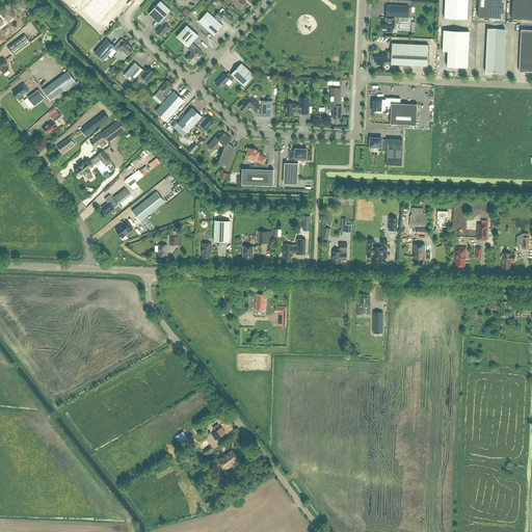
[(91,0),(82,10),(98,25),(120,0),(91,0)]
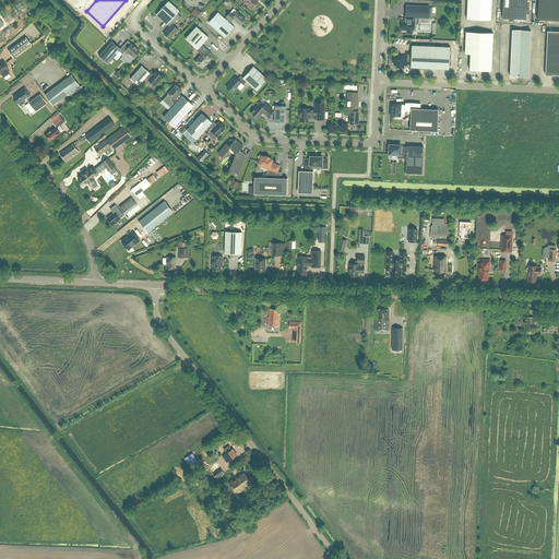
[(491,0),(467,0),(466,19),(490,20),(491,0)]
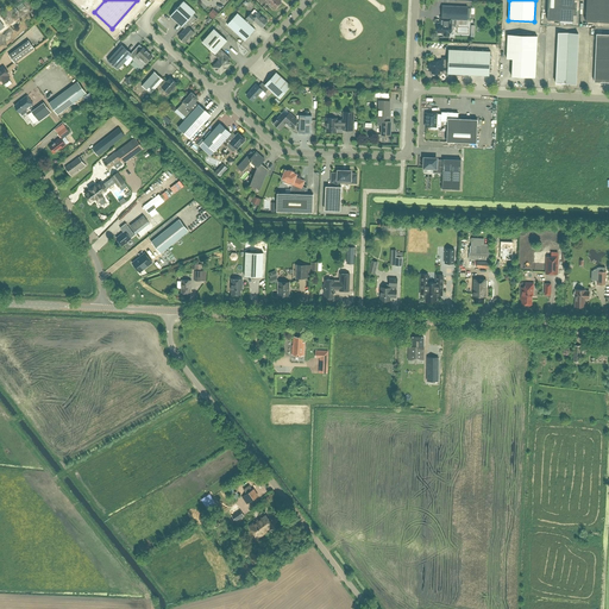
[(560,20),(560,0),(547,0),(547,19),(560,20)]
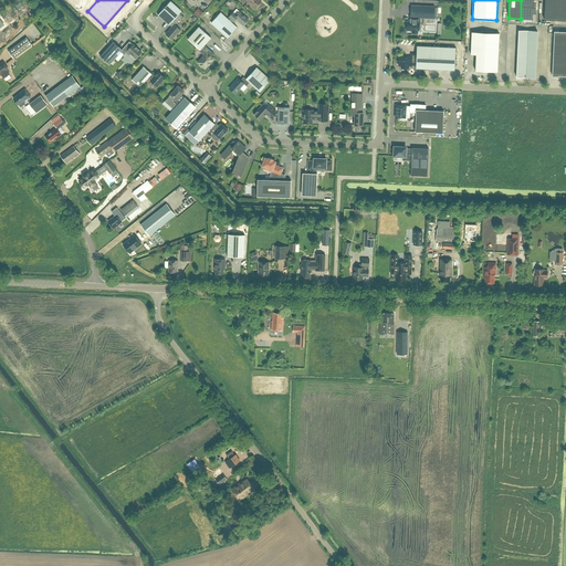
[(521,0),(521,19),(533,19),(533,8),(533,0),(521,0)]
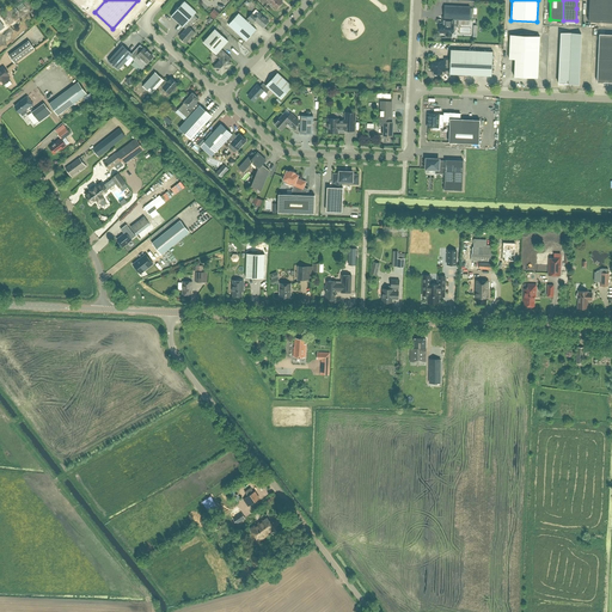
[(611,22),(611,0),(588,0),(588,22),(611,22)]
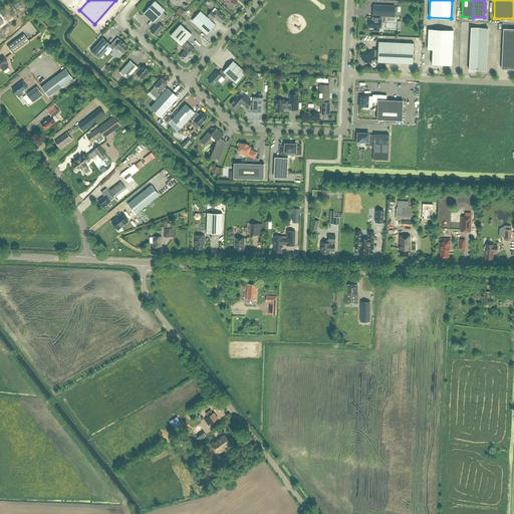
[(166,15),(163,12),(165,10),(155,1),(144,13),(154,23),(154,22),(156,24),(151,30),(157,36),(164,27),(159,23),(166,15)]
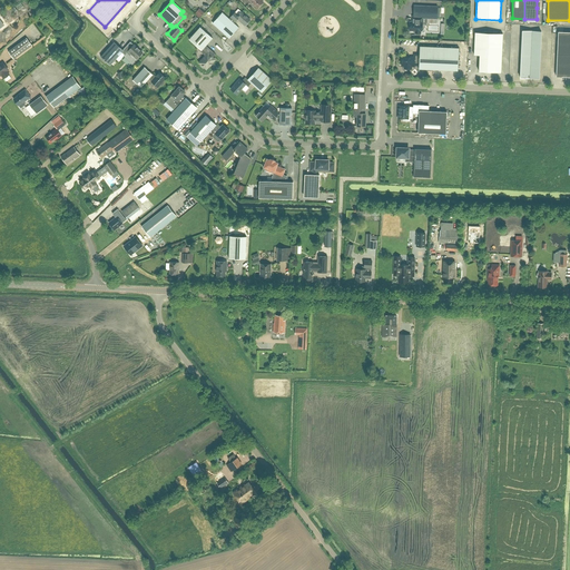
[(422,26),(422,25),(426,25),(428,23),(428,18),(436,19),(438,7),(414,6),(413,18),(415,18),(415,22),(410,22),(410,30),(415,30),(415,33),(421,33),(421,31),(422,31),(422,30),(423,29),(423,27),(423,26),(422,26)]
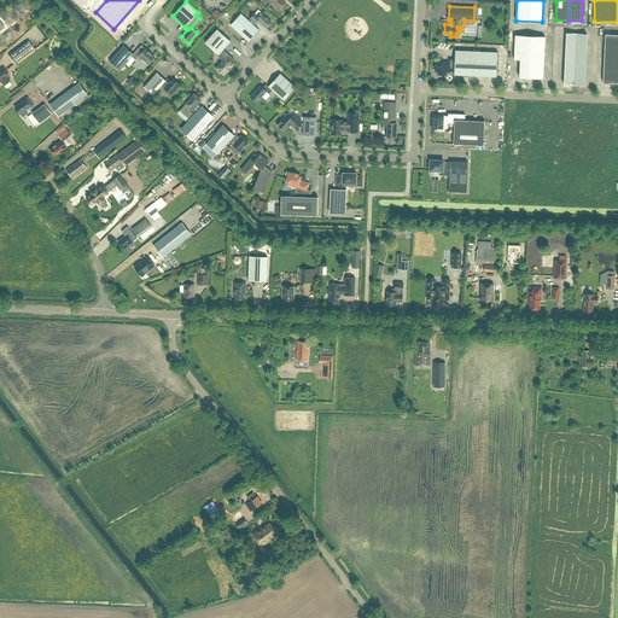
[(211,15),(216,19),(222,13),(216,9),(211,15)]
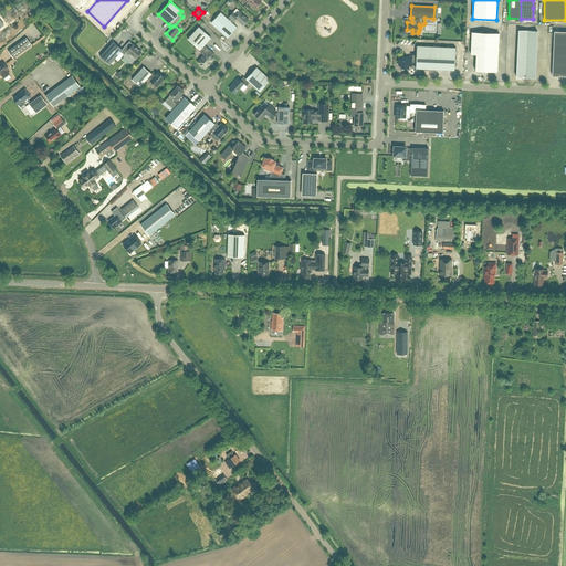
[(221,12),(211,23),(228,38),(237,28),(232,22),(233,21),(236,19),(243,25),(249,20),(240,11),(237,16),(233,12),(229,17),(228,19),(221,12)]
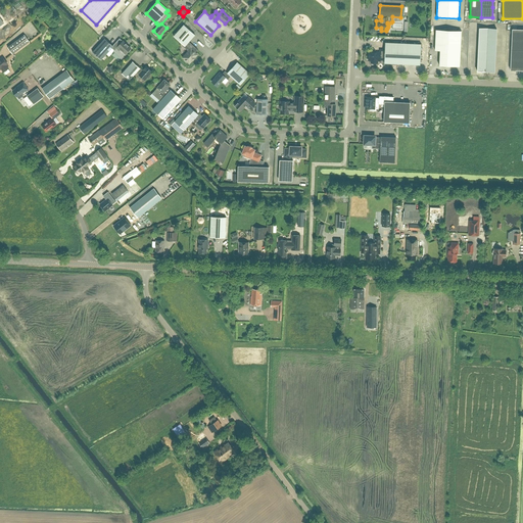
[(186,62),(187,61),(189,63),(192,60),(193,60),(194,58),(197,54),(195,52),(197,49),(189,42),(195,35),(184,25),(174,36),(185,46),(184,47),(188,51),(183,57),(185,59),(184,60),(186,62)]
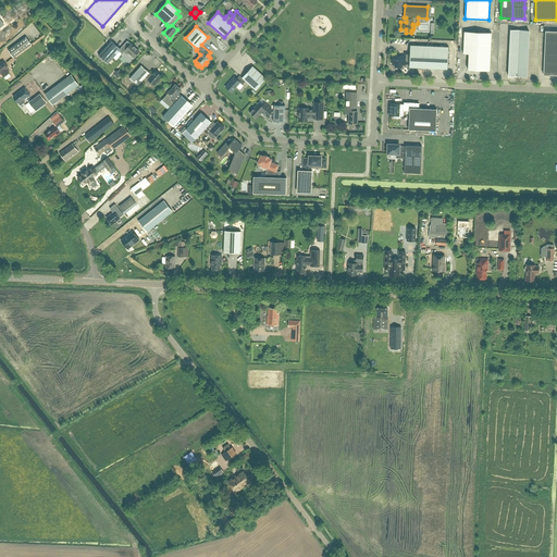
[(543,74),(556,74),(556,31),(545,31),(543,74)]
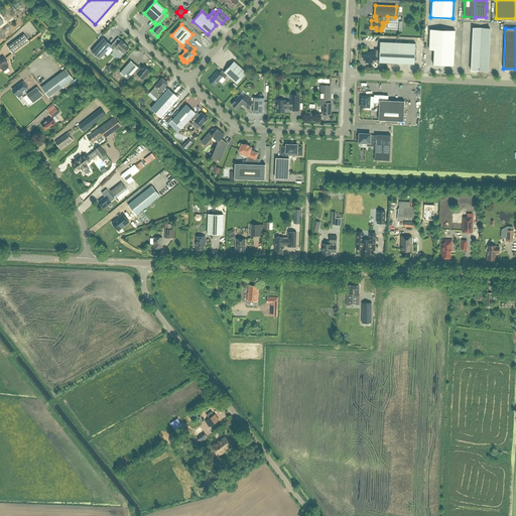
[(434,44),(455,45),(455,30),(430,29),(429,49),(434,49),(434,44)]
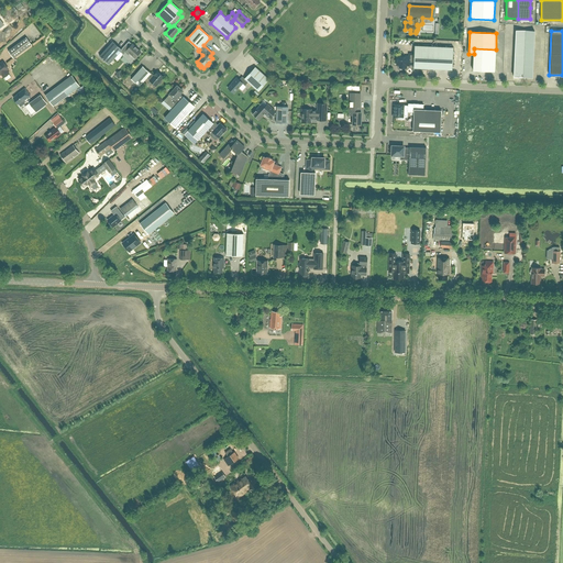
[(26,37),(8,51),(13,58),(32,45),(26,37)]
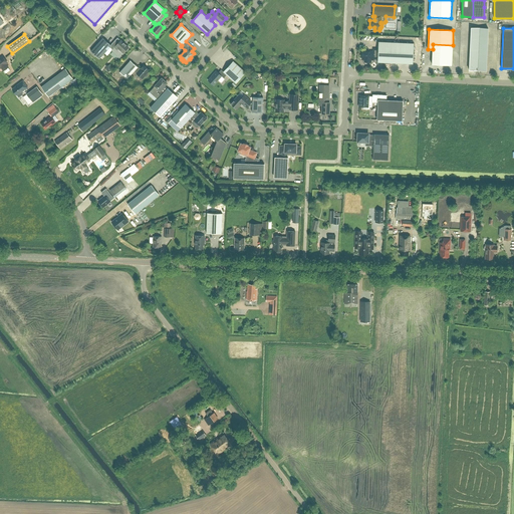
[(117,44),(114,41),(110,45),(103,38),(91,51),(96,55),(99,58),(109,47),(112,49),(114,48),(120,53),(121,51),(123,53),(129,47),(120,40),(117,44)]
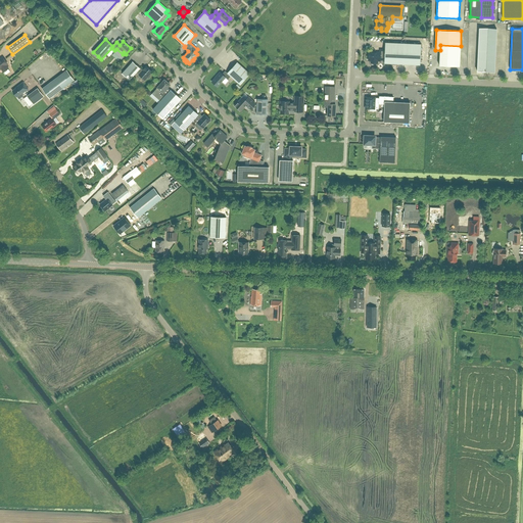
[(368,55),(368,57),(368,59),(371,59),(372,60),(372,63),(377,63),(377,60),(380,60),(380,59),(384,59),(384,63),(396,63),(420,64),(421,44),(385,43),(385,50),(382,50),(380,52),(369,52),(369,54),(368,55)]
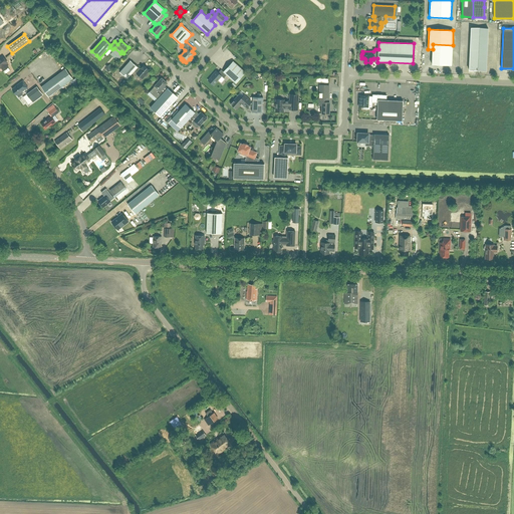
[(433,44),(433,49),(432,64),(452,65),(453,45),(433,44)]
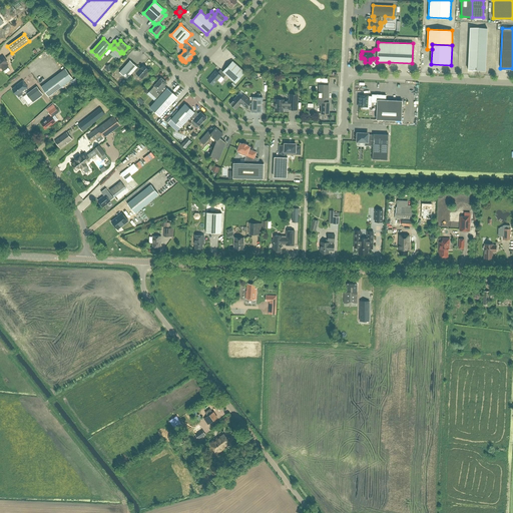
[(0,67),(1,67),(3,70),(8,67),(6,64),(8,63),(2,56),(0,57),(0,67)]
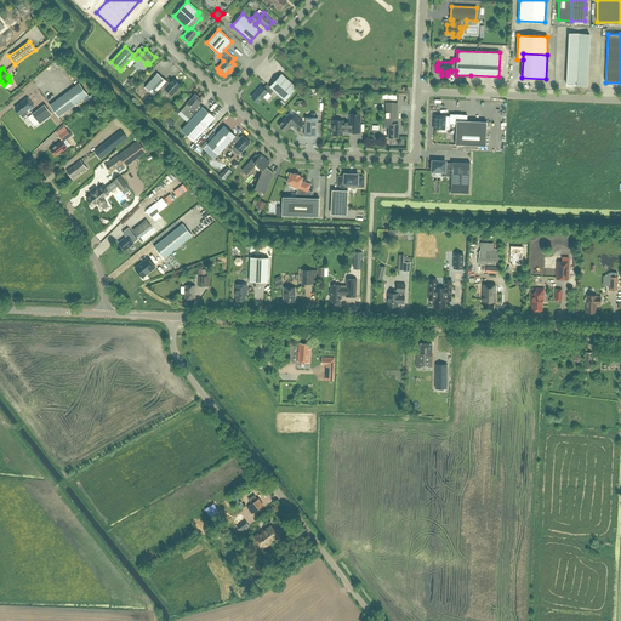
[(158,73),(144,86),(154,95),(163,86),(172,95),(175,92),(176,92),(177,92),(178,90),(178,89),(181,85),(174,79),(169,84),(158,73)]
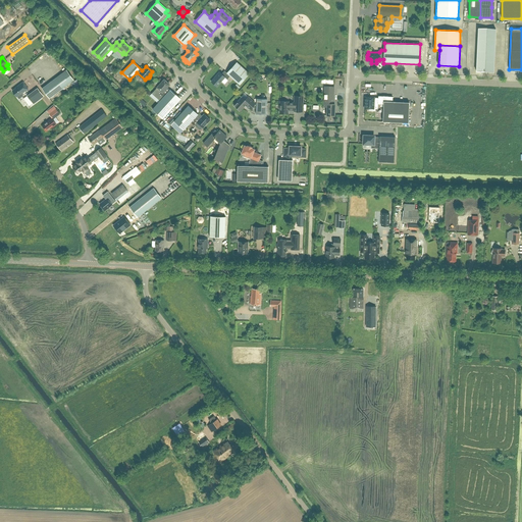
[(216,75),(211,82),(217,87),(225,77),(227,80),(230,75),(240,85),(250,73),(237,62),(226,72),(224,70),(221,74),(219,71),(216,75)]
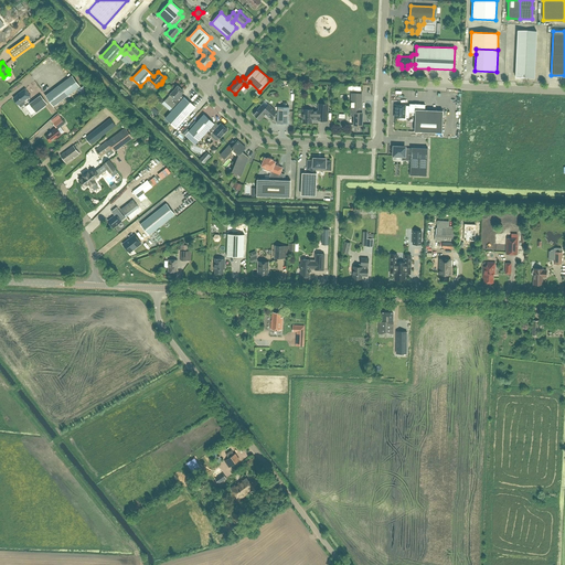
[(53,83),(59,80),(54,72),(51,73),(53,76),(50,78),(53,83)]
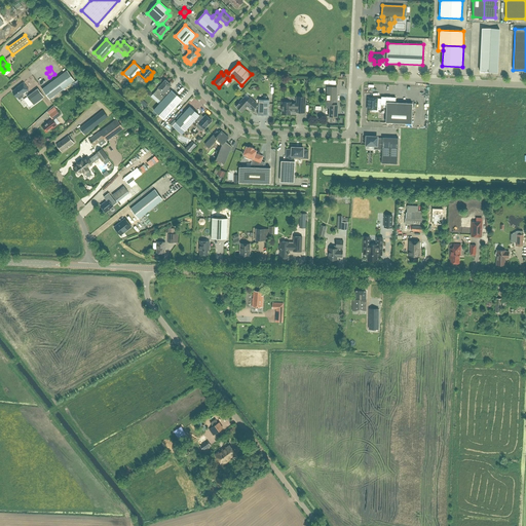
[(75,80),(67,70),(42,89),(49,99),(75,80)]
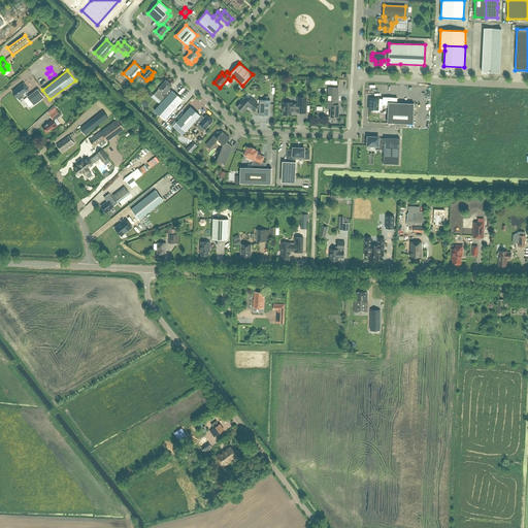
[(159,114),(165,120),(183,100),(172,91),(167,96),(165,93),(171,86),(166,80),(159,88),(162,91),(159,94),(165,99),(155,110),(159,114)]
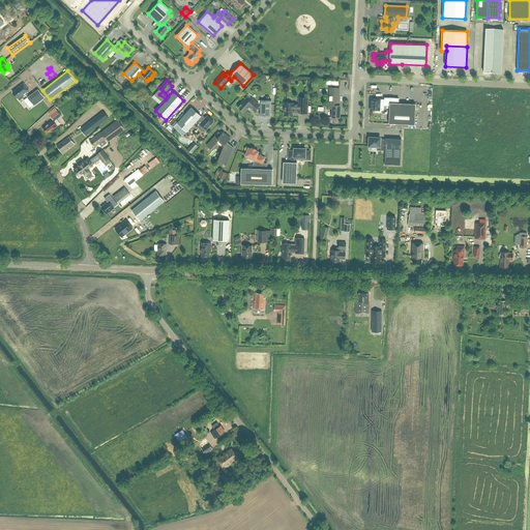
[(24,97),(22,95),(29,90),(24,83),(17,88),(17,89),(12,92),(17,98),(18,97),(20,100),(24,97)]
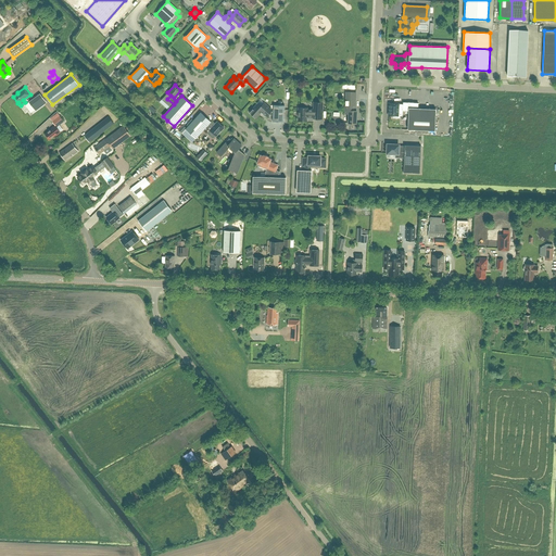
[(356,92),(346,92),(345,113),(349,113),(349,123),(356,123),(356,111),(355,111),(355,98),(356,92)]
